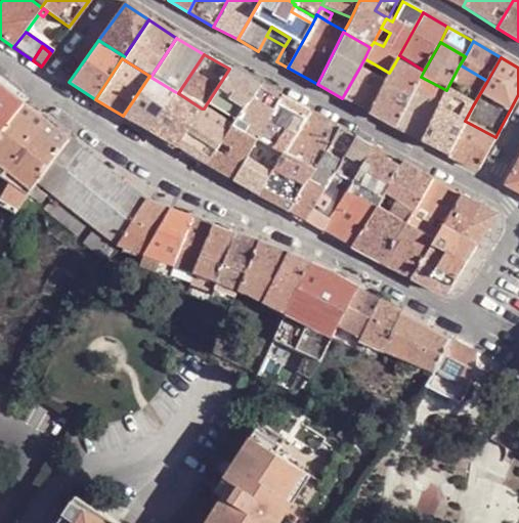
[(421,77),(395,62),(389,73),(384,83),(368,113),(394,128),(421,77)]
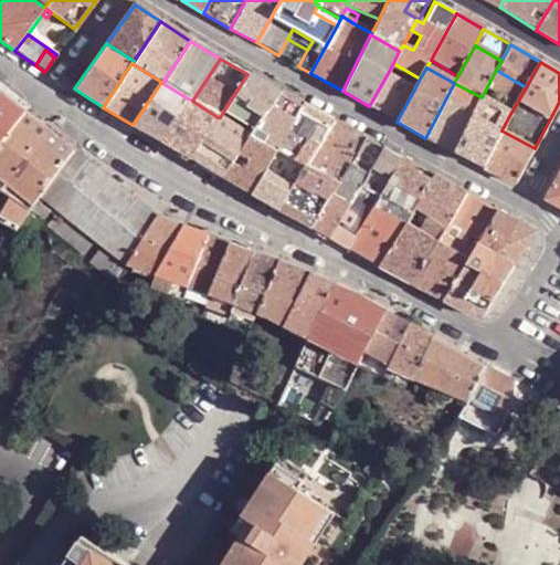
[(482,97),(510,114),(526,87),(496,70),(482,97)]
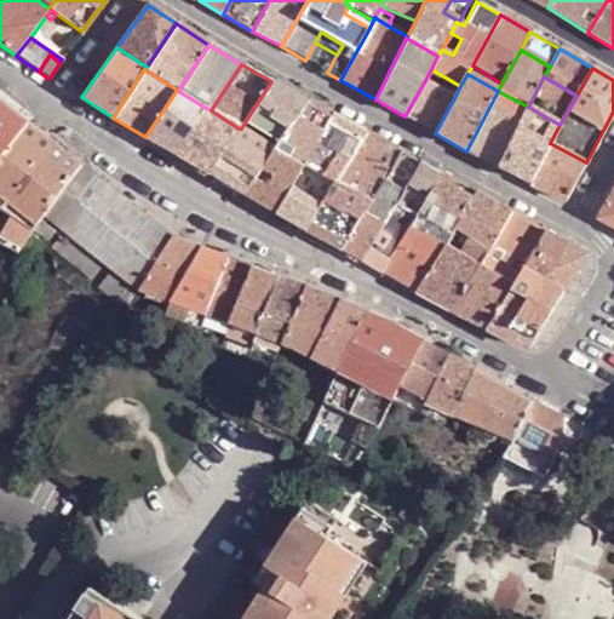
[(271,81),(245,122),(279,144),(305,101),(271,81)]
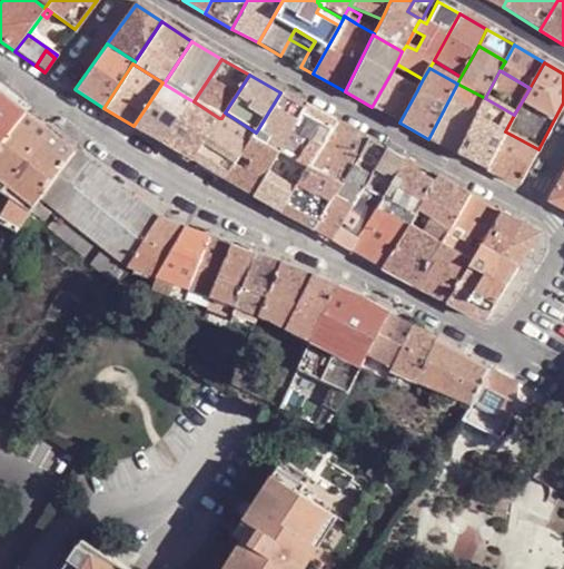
[(389,76),(372,107),(399,123),(417,90),(389,76)]
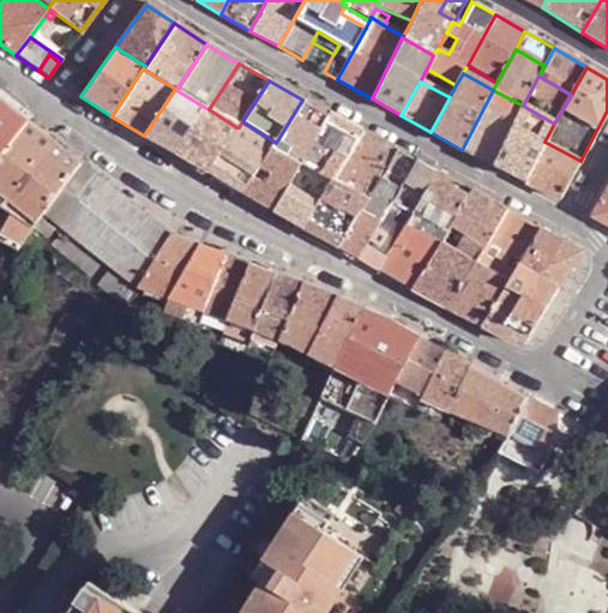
[(173,154),(204,107),(176,90),(175,89),(144,136),(173,154)]
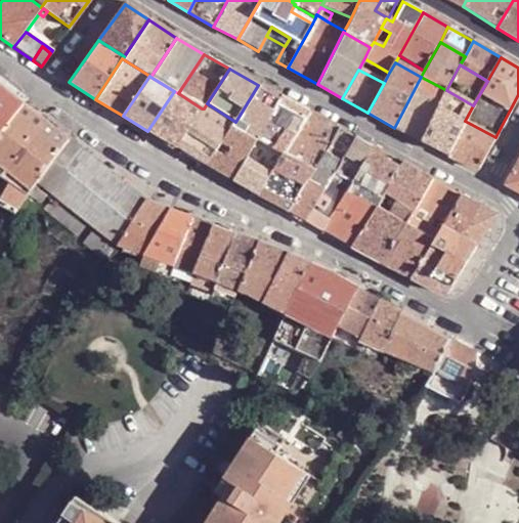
[(420,141),(446,90),(421,77),(394,128),(420,141)]
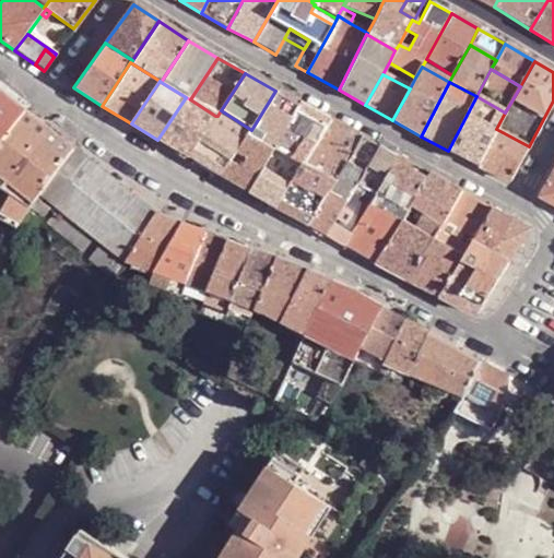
[(275,91),(251,130),(266,138),(262,143),(273,150),(298,105),(275,91)]
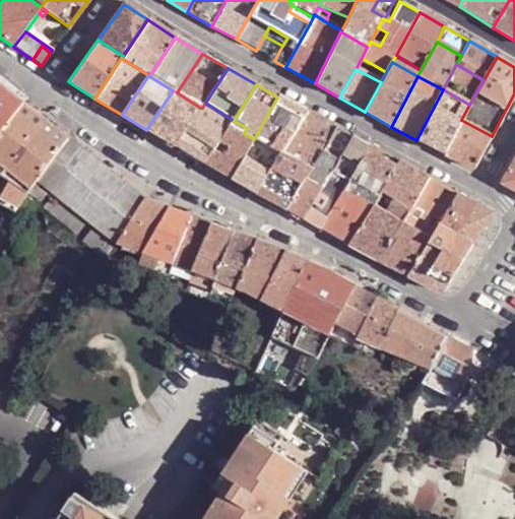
[(416,140),(442,153),(461,120),(469,105),(443,89),(416,140)]
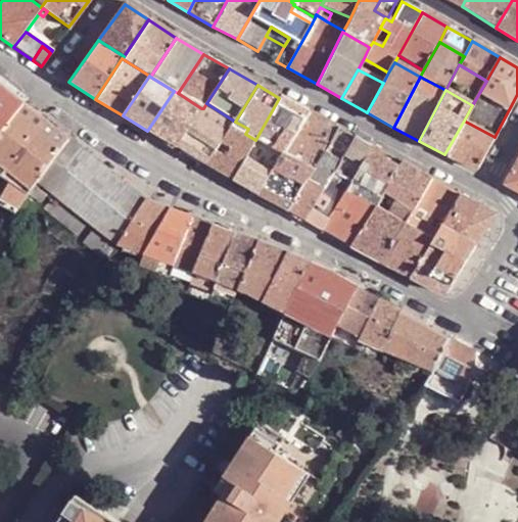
[(175,147),(201,108),(178,93),(174,91),(147,131),(175,147)]
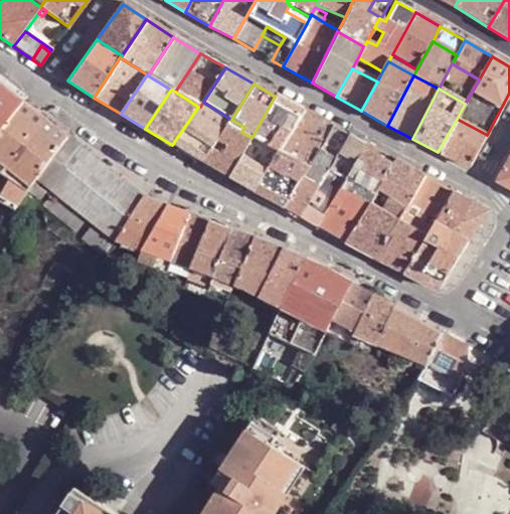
[(275,97),(251,138),(278,152),(302,111),(275,97)]
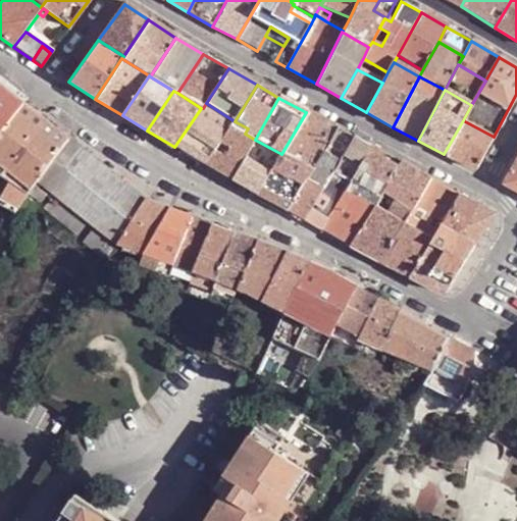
[(0,127),(15,110),(0,100),(0,127)]
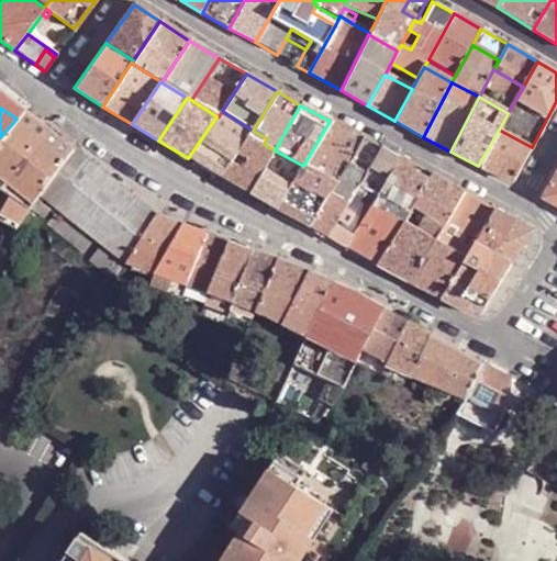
[(70,149),(24,113),(17,119),(0,137),(0,190),(1,191),(26,209),(33,201),(39,194),(70,149)]
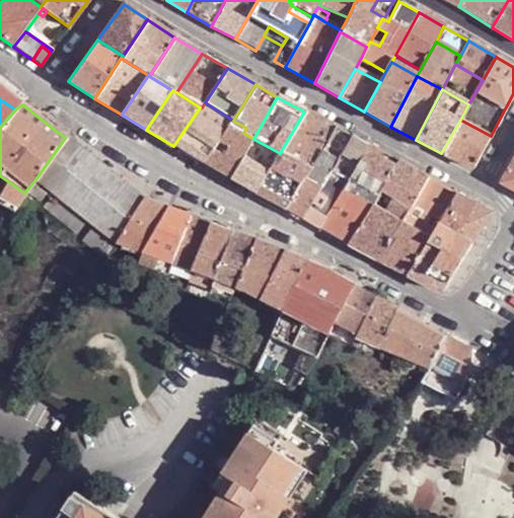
[(202,162),(228,125),(202,107),(200,107),(173,146),(202,162)]
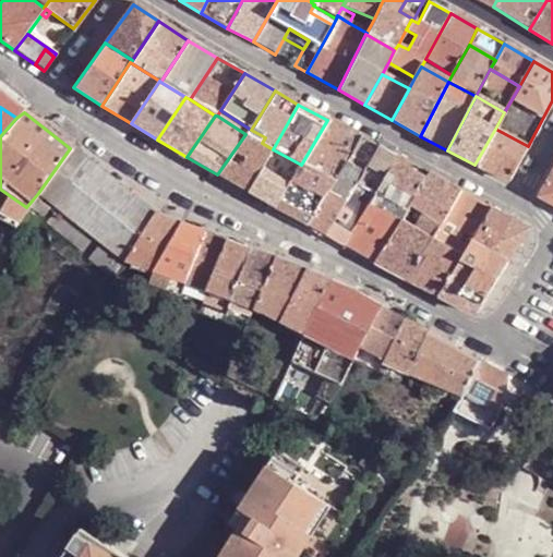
[(327,120),(301,165),(316,173),(333,183),(345,165),(360,176),(376,147),(327,120)]
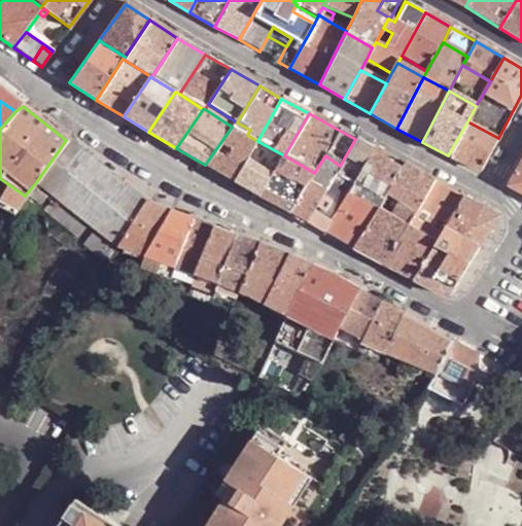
[(479,172),(498,138),(467,121),(448,155),(479,172)]
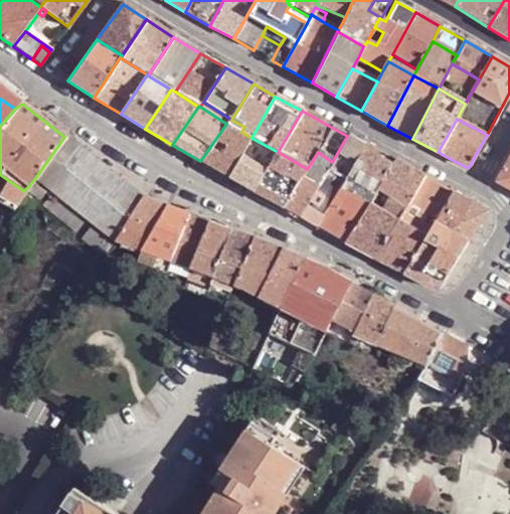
[(231,120),(228,125),(241,132),(244,127),(231,120)]
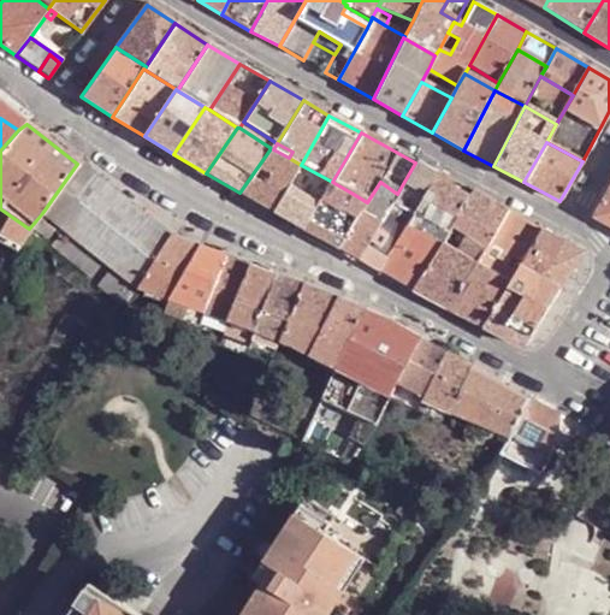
[(270,210),(301,165),(289,158),(273,149),(271,148),(240,193),(270,210)]
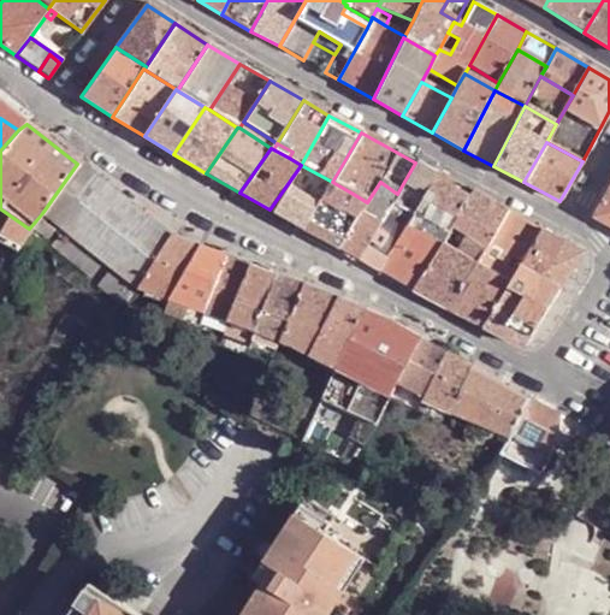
[(438,173),(415,163),(397,194),(392,202),(400,207),(413,216),(438,173)]
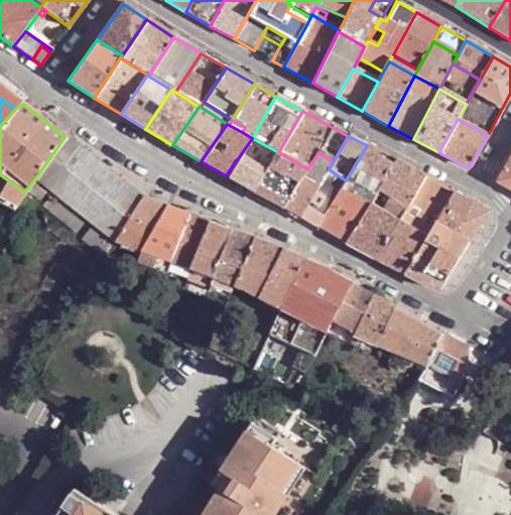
[(65,137),(35,178),(59,198),(83,216),(96,225),(115,240),(141,199),(65,137)]
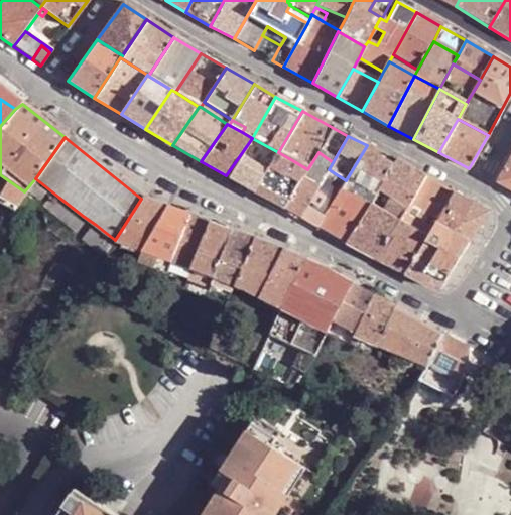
[(252,138),(226,175),(253,190),(278,152),(252,138)]
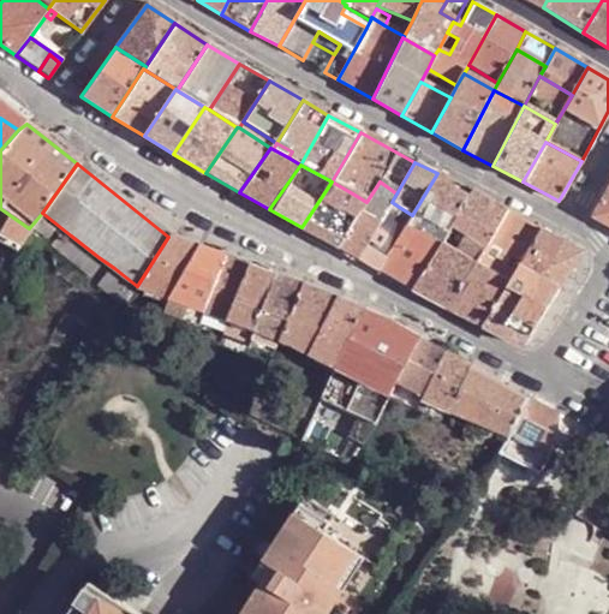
[(469,191),(437,173),(412,215),(412,216),(424,224),(427,225),(445,236),(449,228),(469,191)]
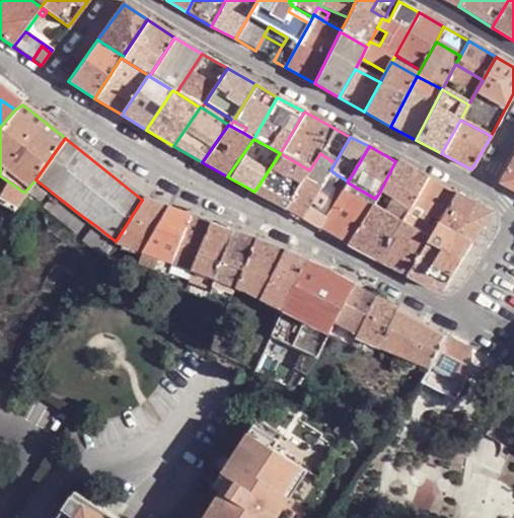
[(270,201),(294,161),(280,153),(254,192),(270,201)]
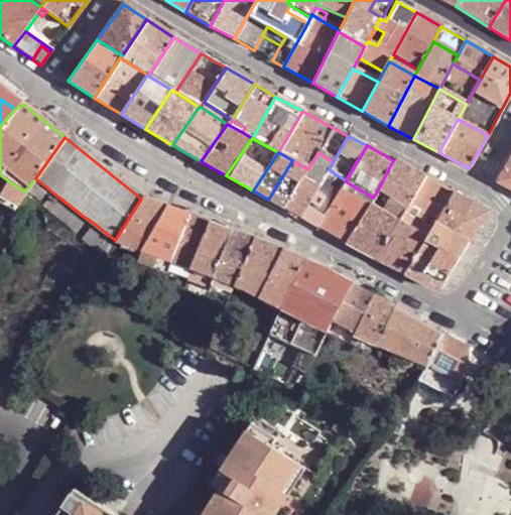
[(333,162),(318,152),(307,169),(302,176),(318,185),(329,169),(333,162)]
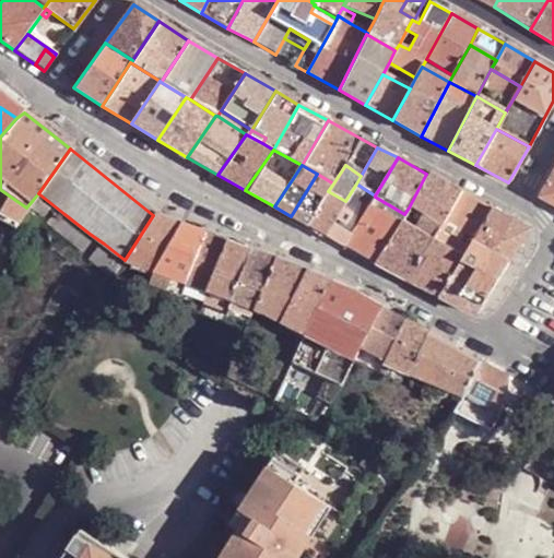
[(553,168),(538,198),(553,206),(553,168)]
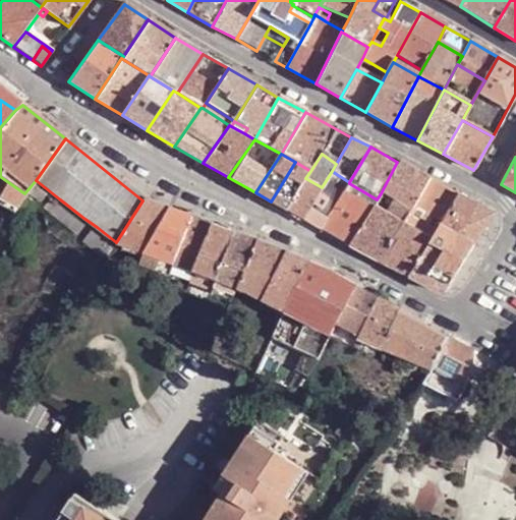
[(271,201),(285,210),(305,178),(310,171),(295,162),(271,201)]
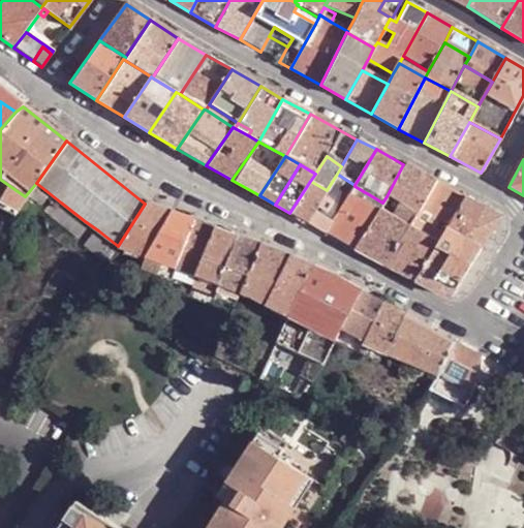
[(403,164),(387,196),(399,204),(414,213),(435,181),(403,164)]
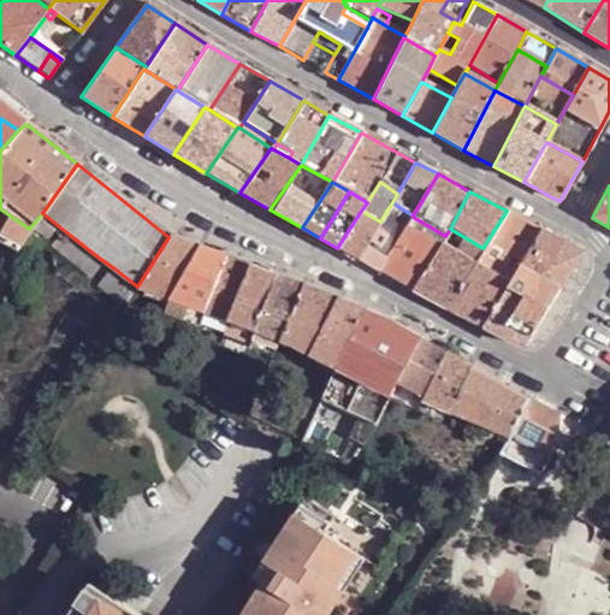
[(356,260),(378,271),(408,224),(409,222),(395,213),(400,207),(392,202),(380,222),(356,260)]
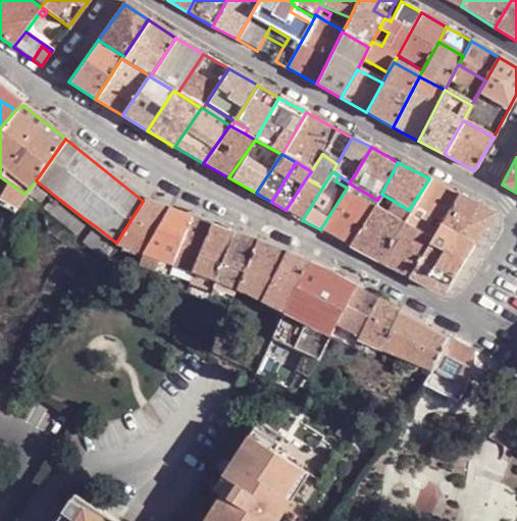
[(334,180),(347,188),(348,187),(350,184),(350,183),(339,175),(334,180)]
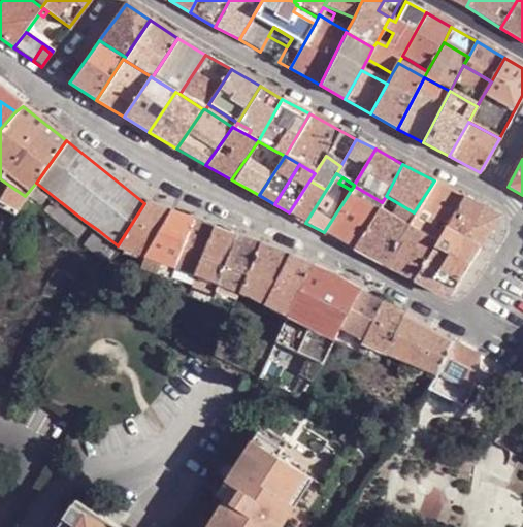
[(0,209),(11,216),(17,207),(25,196),(1,179),(0,180),(0,209)]
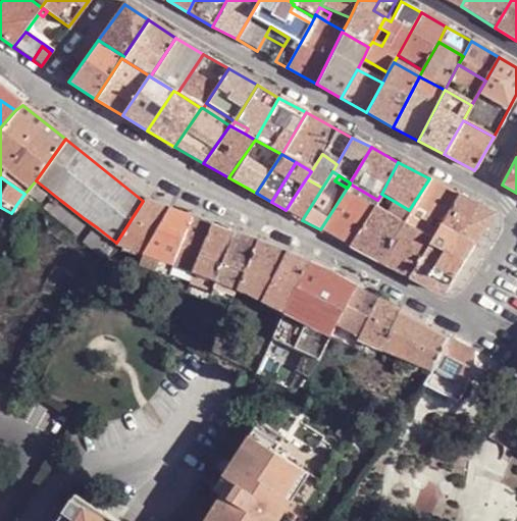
[(286,210),(302,220),(322,188),(306,178),(286,210)]
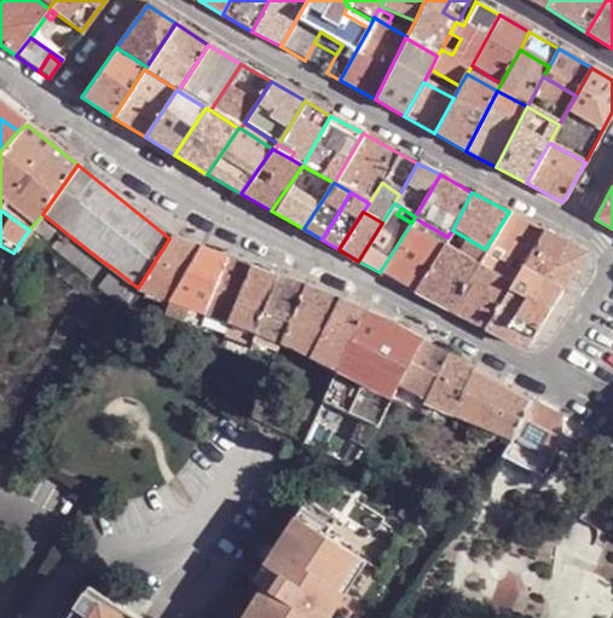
[(542,230),(509,212),(485,249),(476,264),(510,283),(519,270),(542,230)]
